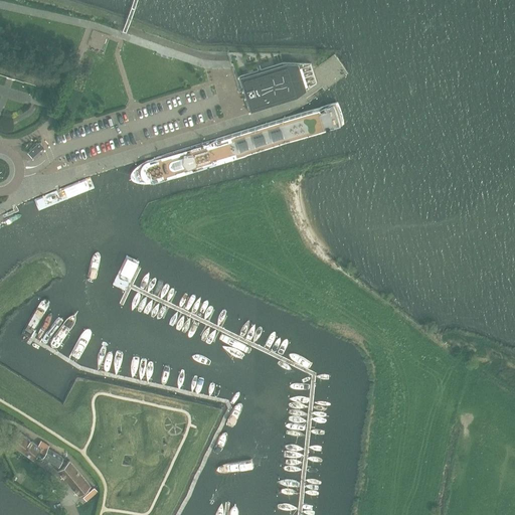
[(288,65),(245,79),(248,90),(247,90),(249,97),(250,97),(253,107),(297,94),(288,65)]
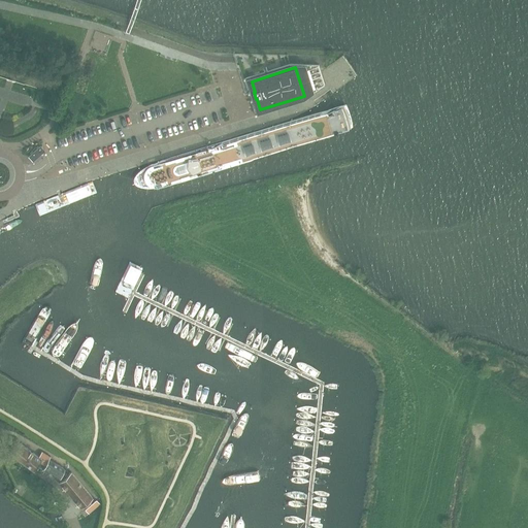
[(33,160),(44,151),(40,145),(29,156),(33,160)]
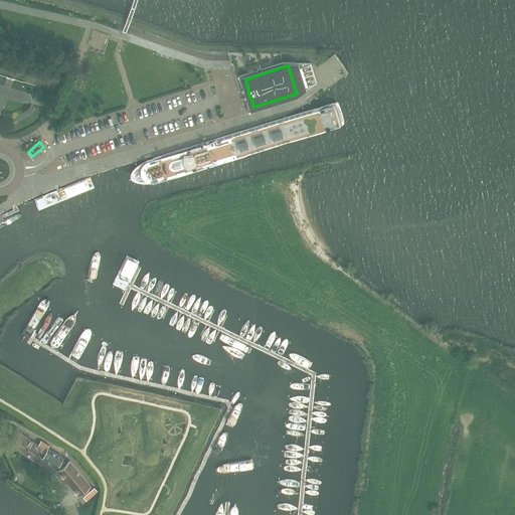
[(96,189),(91,178),(34,200),(39,212),(96,189)]
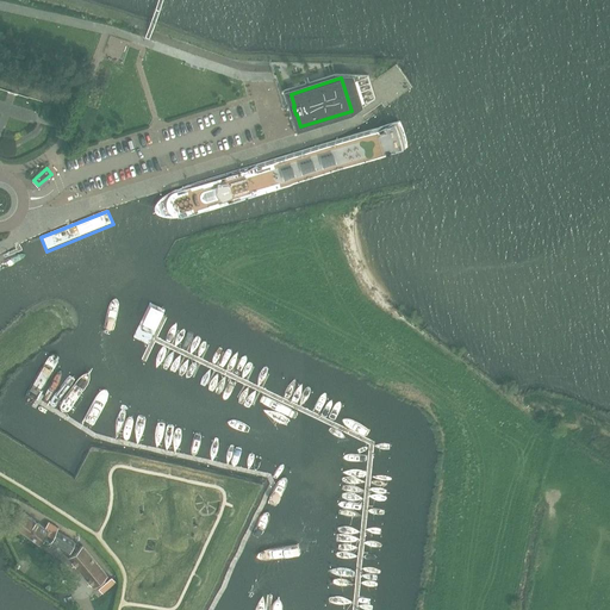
[(150,303),(134,338),(149,346),(166,311),(150,303)]
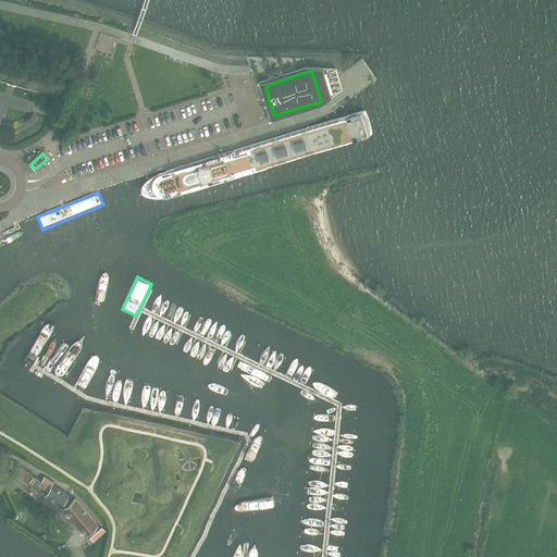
[(40,482),(21,468),(13,479),(36,496),(39,491),(45,495),(62,505),(63,503),(66,506),(62,509),(85,535),(97,524),(75,498),(72,502),(66,498),(67,496),(51,486),(52,483),(44,478),(40,482)]
